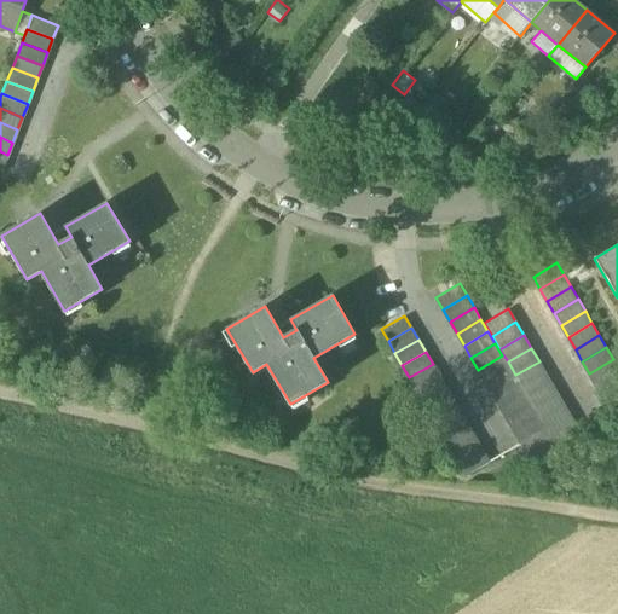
[(478,370),(485,382),(509,368),(502,355),(478,370)]
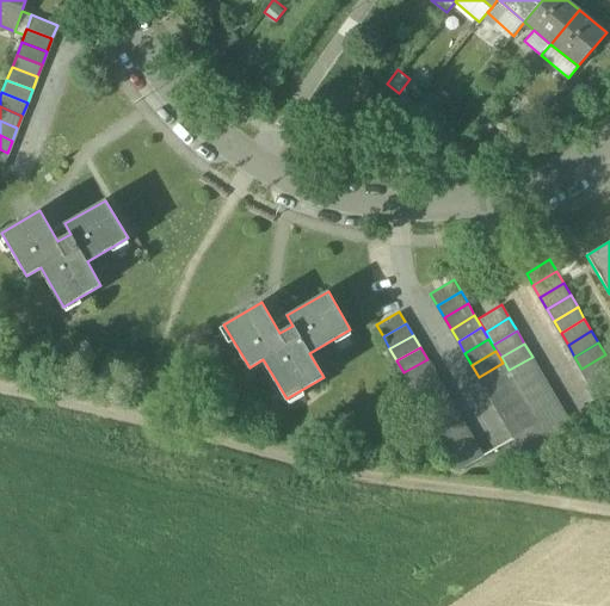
[(581,369),(589,381),(609,368),(609,362),(605,354),(581,369)]
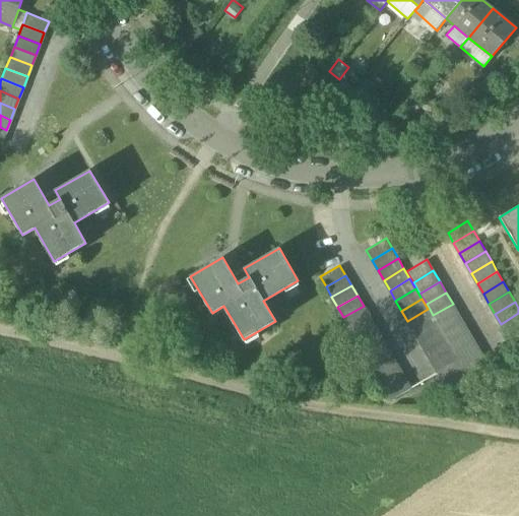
[(433,315),(439,326),(459,315),(453,304),(433,315)]
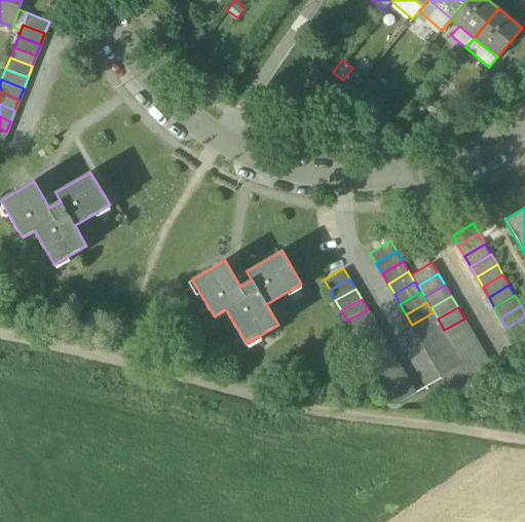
[(347,321),(353,331),(374,320),(368,309),(347,321)]
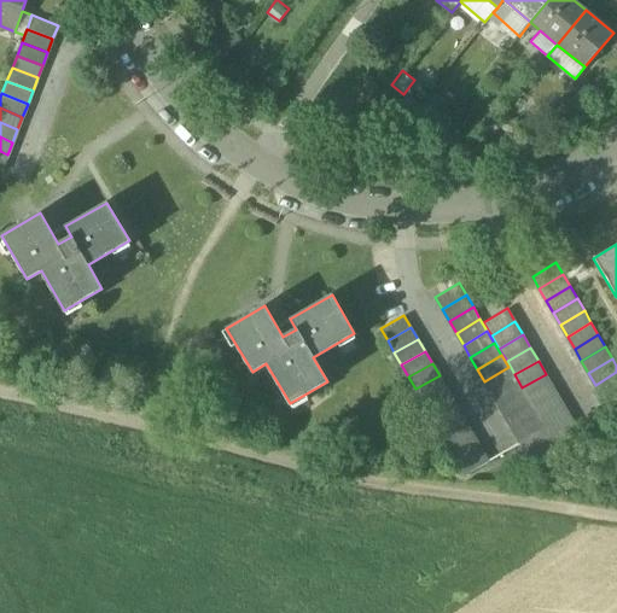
[(484,381),(492,393),(516,379),(508,367),(484,381)]
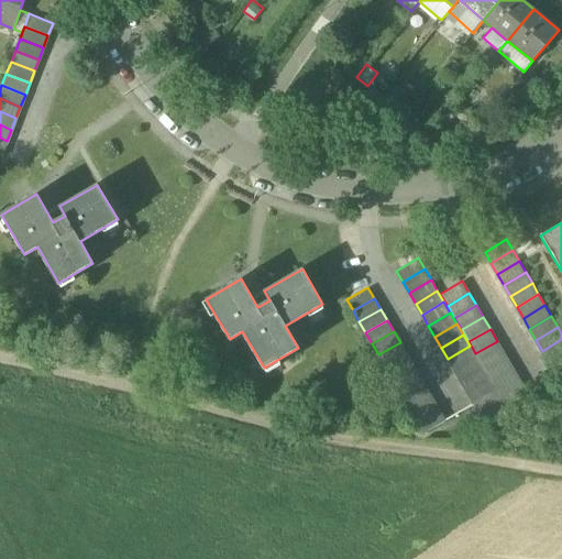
[(561,339),(542,351),(549,362),(561,354),(561,339)]
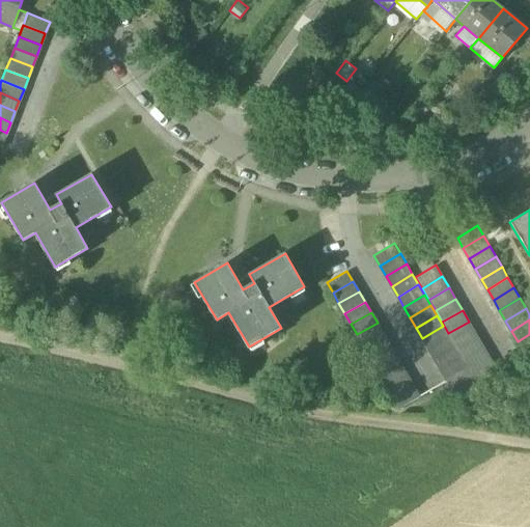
[(448,333),(455,344),(476,333),(469,322),(448,333)]
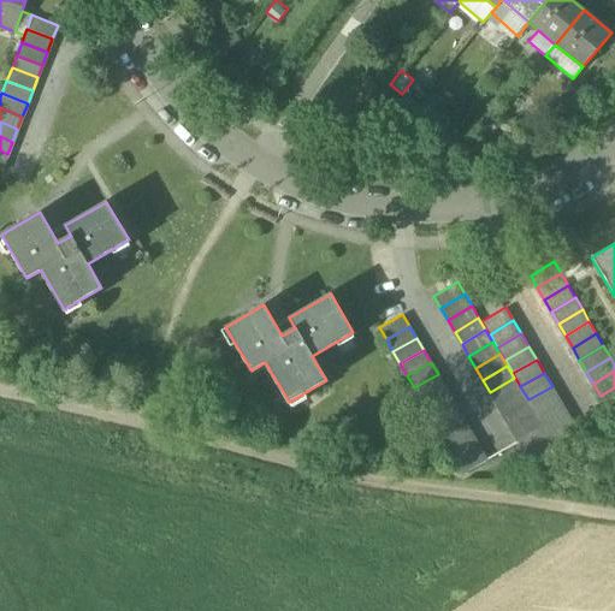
[(414,387),(421,399),(445,386),(438,374),(414,387)]
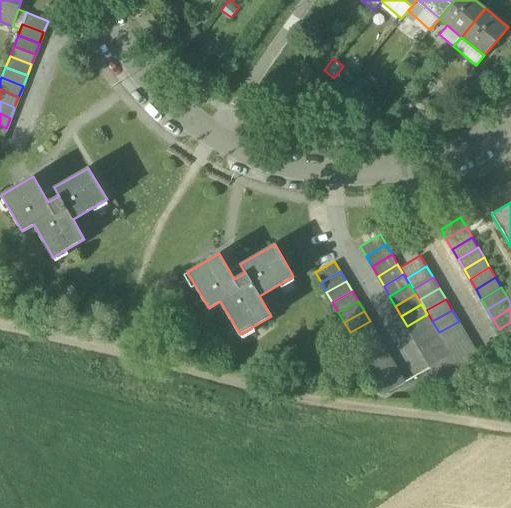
[(407,326),(413,336),(433,324),(427,314),(407,326)]
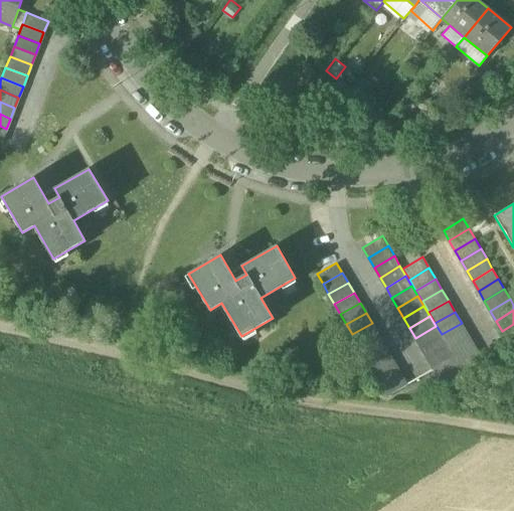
[(352,334),(358,344),(378,333),(372,323),(352,334)]
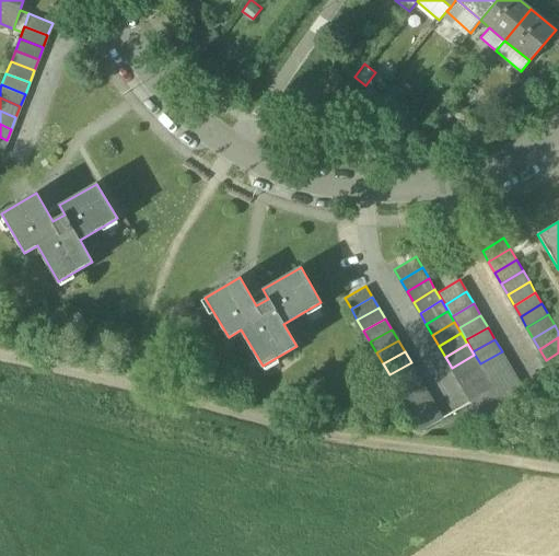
[(480,363),(487,375),(509,363),(502,351),(480,363)]
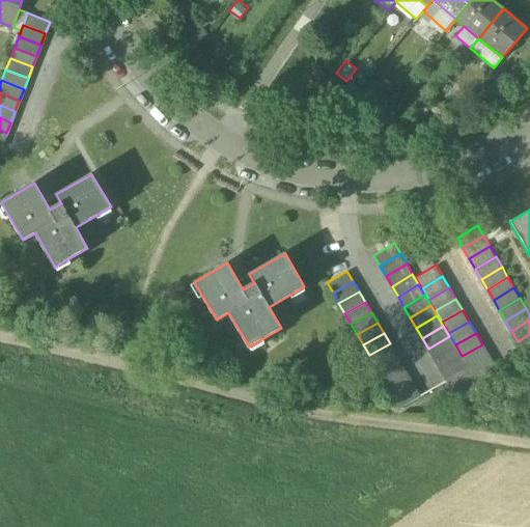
[(529,334),(518,341),(524,352),(529,348),(529,334)]
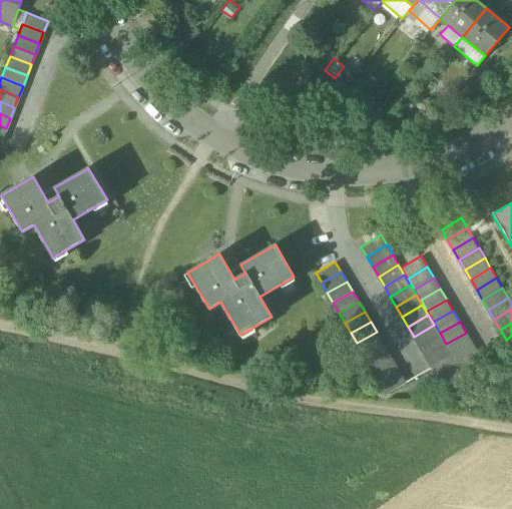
[(414,337),(420,347),(440,335),(434,325),(414,337)]
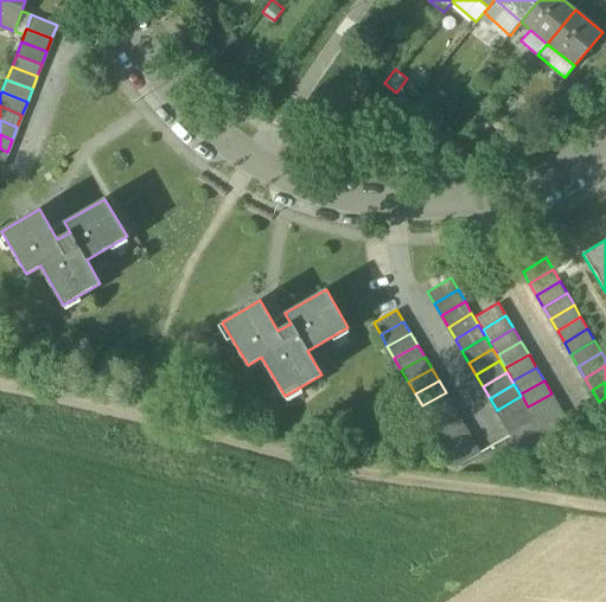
[(422,405),(429,417),(452,404),(446,392),(422,405)]
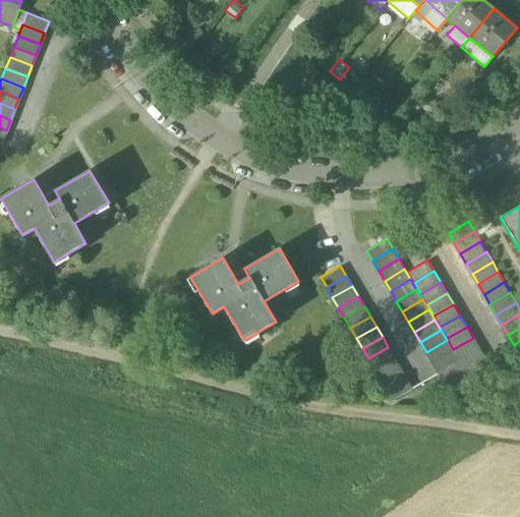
[(453,349),(460,360),(479,348),(473,338),(453,349)]
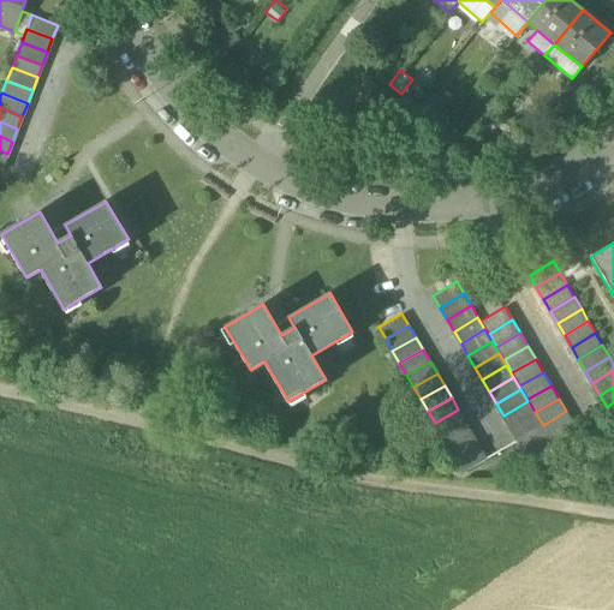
[(504,416),(511,428),(535,413),(528,401),(504,416)]
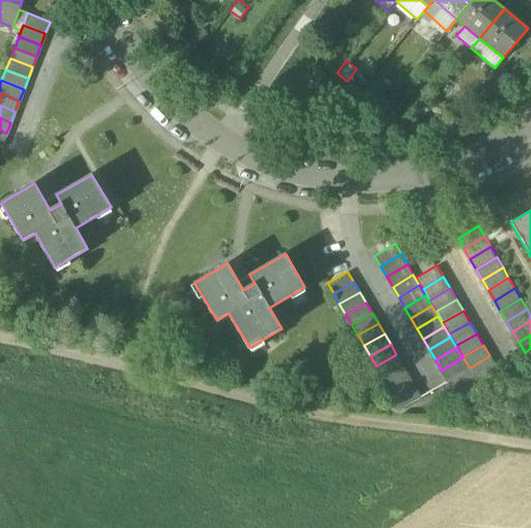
[(376,366),(381,376),(402,365),(396,354),(376,366)]
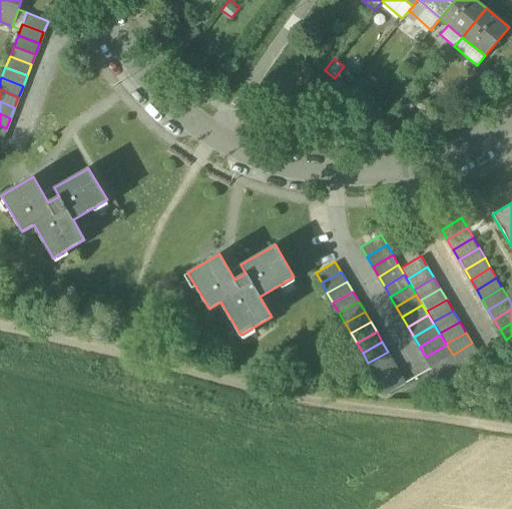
[(453,355),(459,366),(479,354),(472,343),(453,355)]
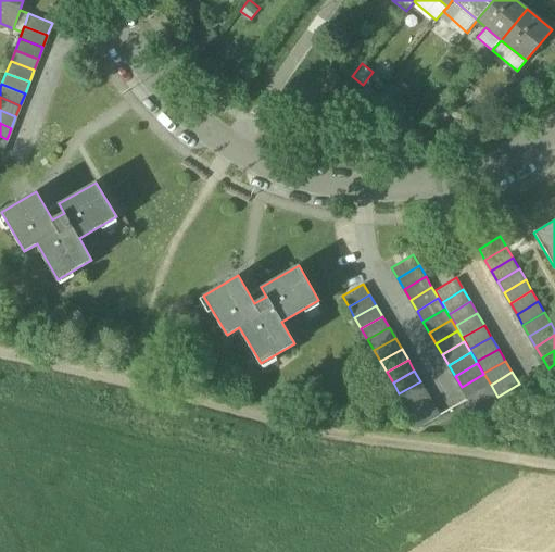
[(462,387),(468,398),(490,385),(483,374),(462,387)]
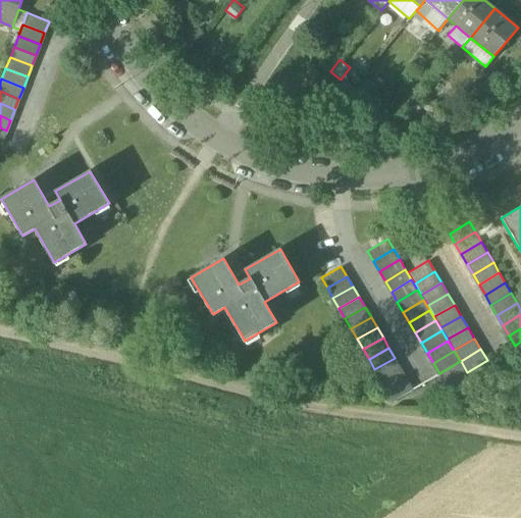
[(374,369),(380,379),(401,368),(395,358),(374,369)]
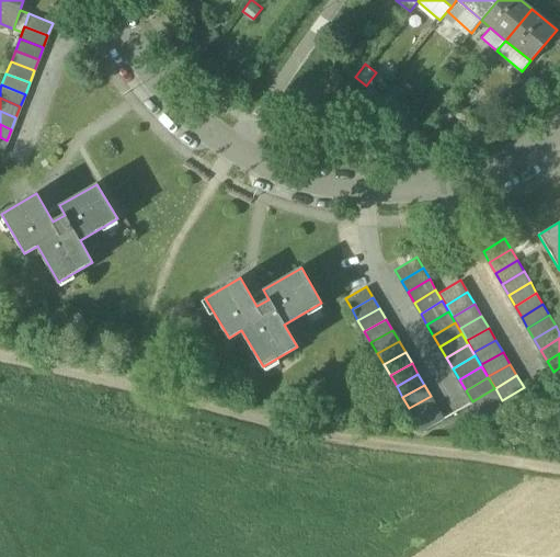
[(502,400),(510,412),(530,399),(524,387),(502,400)]
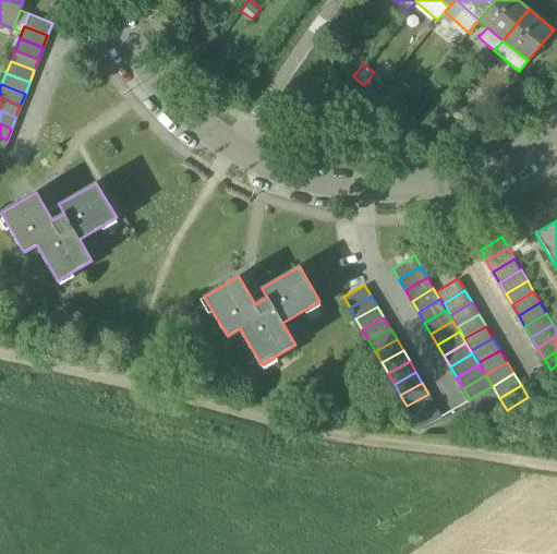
[(407,406),(413,417),(435,405),(428,394),(407,406)]
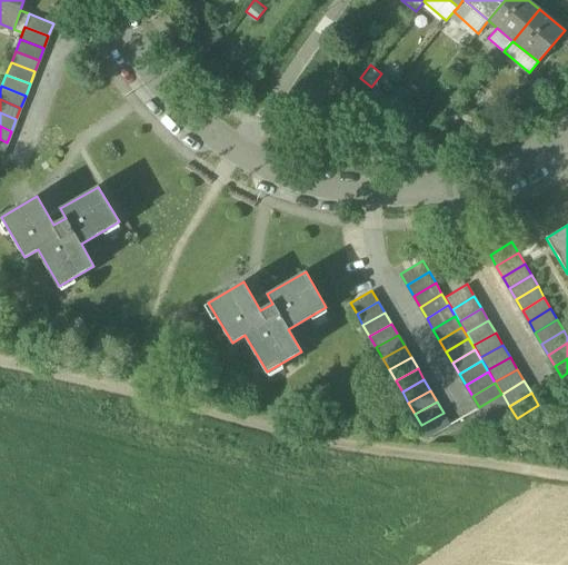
[(421,425),(428,436),(450,424),(444,413),(421,425)]
